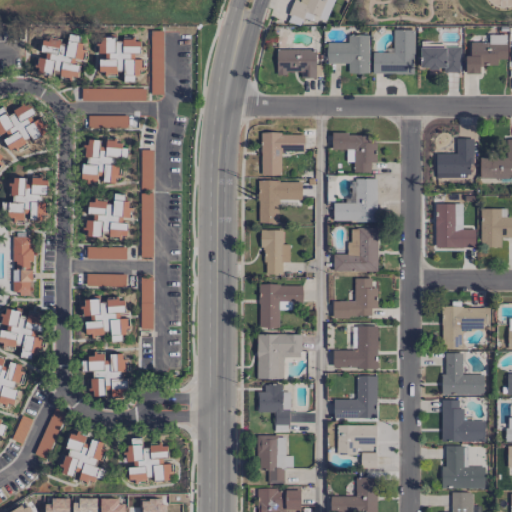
[(325,20),(333,0),(298,0),(298,1),(293,0),(285,22),(298,26),(302,17),(311,21),(313,16),(325,20)]
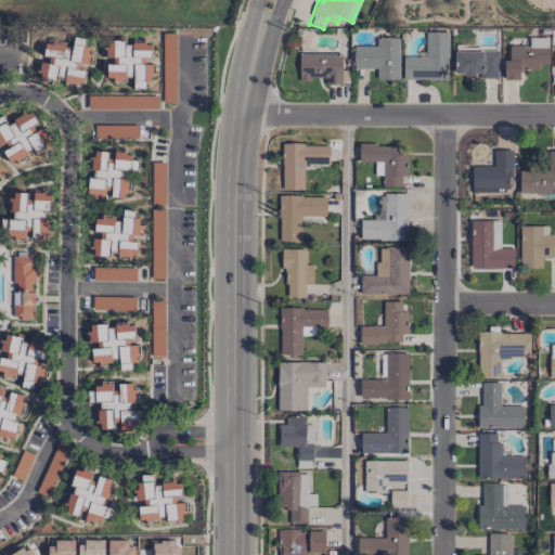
[(402,79),(447,80),(449,33),(425,33),(425,57),(403,56),(402,79)]
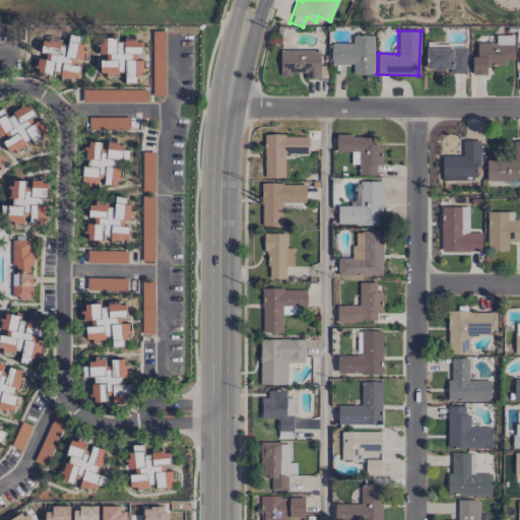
[(165,31),(152,31),(152,95),(164,95),(165,31)]
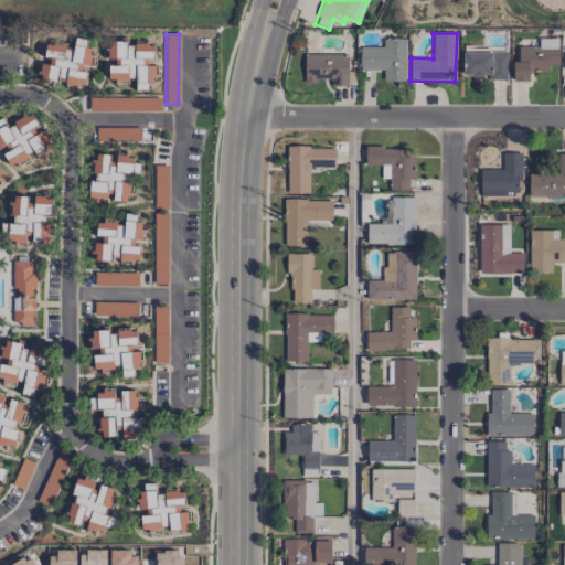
[(529,82),(529,72),(548,72),(548,65),(558,66),(560,39),(539,38),(539,46),(518,46),(518,61),(513,61),(512,81),(529,82)]
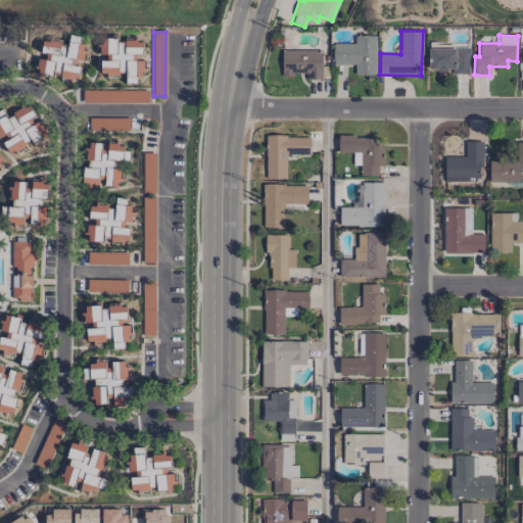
[(37,77),(55,76),(55,81),(79,80),(78,61),(84,60),(82,36),(68,36),(68,41),(41,42),(42,58),(36,58),(37,77)]
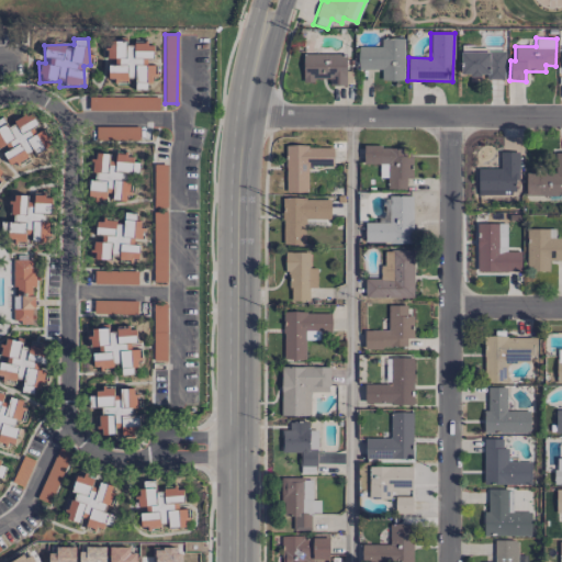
[(358,69),(381,70),(381,80),(403,81),(404,40),(381,38),(381,48),(358,47),(358,69)]
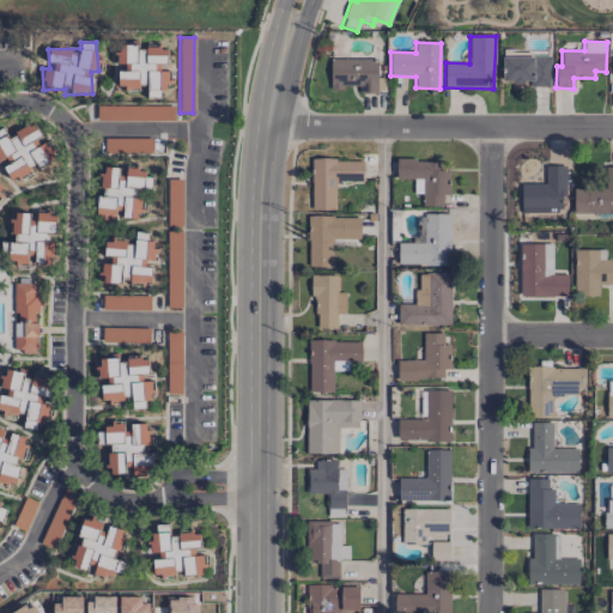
[(168,49),(137,48),(137,46),(114,44),(114,65),(120,65),(119,90),(138,91),(138,85),(149,85),(149,98),(159,98),(161,90),(168,90),(169,68),(167,68),(168,49)]
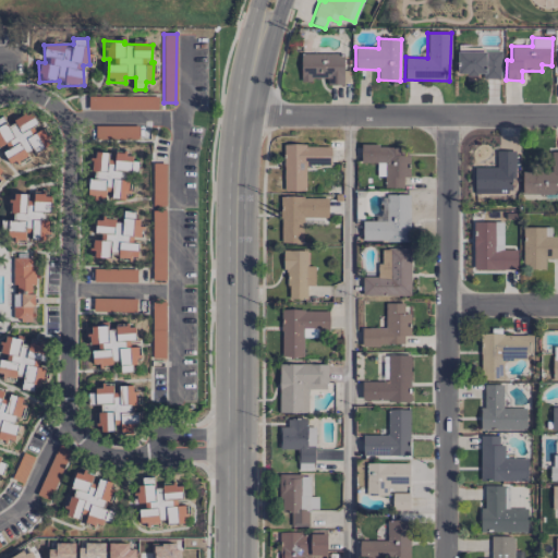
[(458,75),(484,74),(484,80),(501,79),(500,51),(457,52),(458,75)]
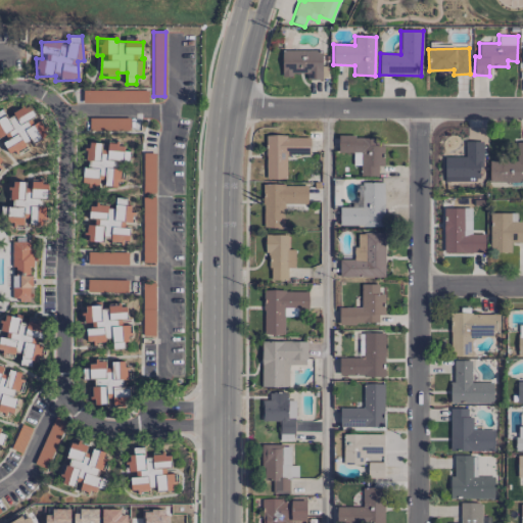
[(281,75),(306,75),(306,80),(321,80),(322,50),(282,50),(281,75)]
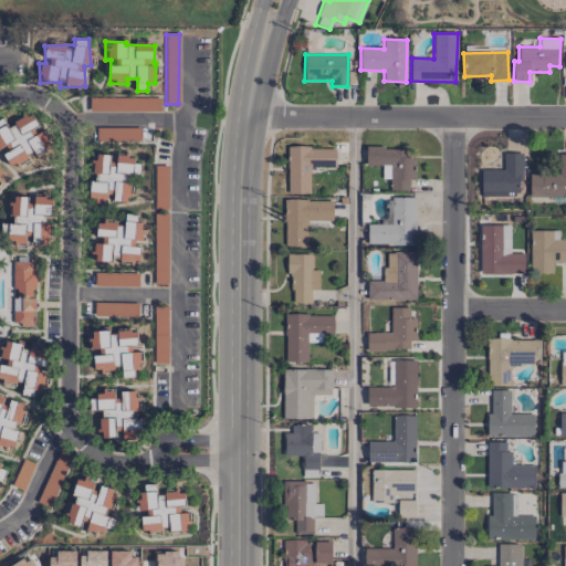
[(159,112),(159,98),(90,97),(90,111),(159,112)]
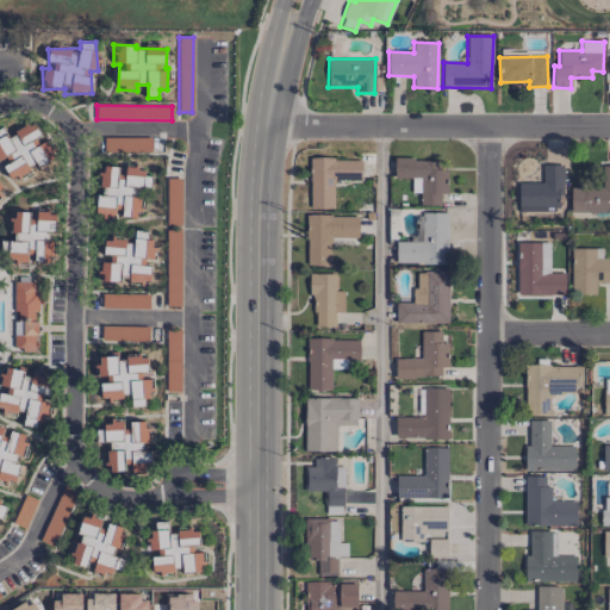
[(6,128),(0,130),(0,160),(1,160),(11,180),(55,159),(44,138),(42,139),(33,120),(8,132),(6,128)]
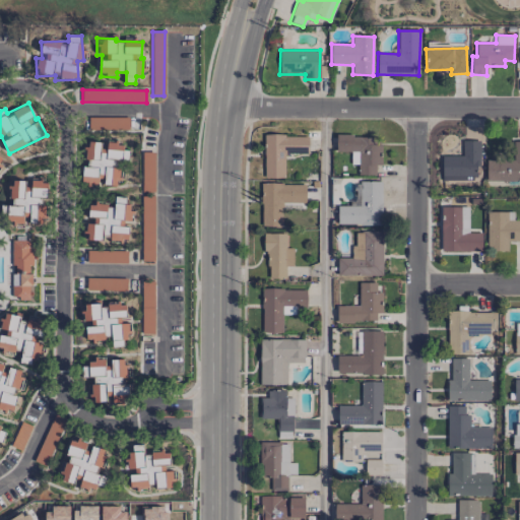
[(128,130),(128,118),(88,118),(88,129),(128,130)]
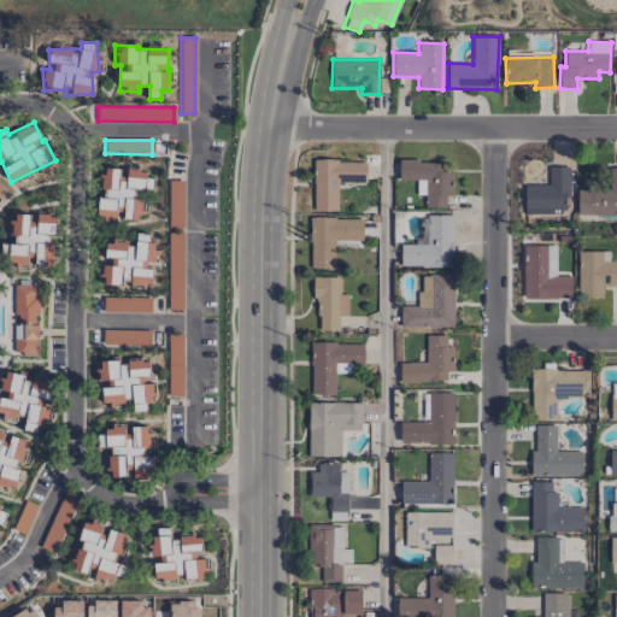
[(338,182),(365,182),(366,162),(313,160),(312,211),(338,212),(338,182)]
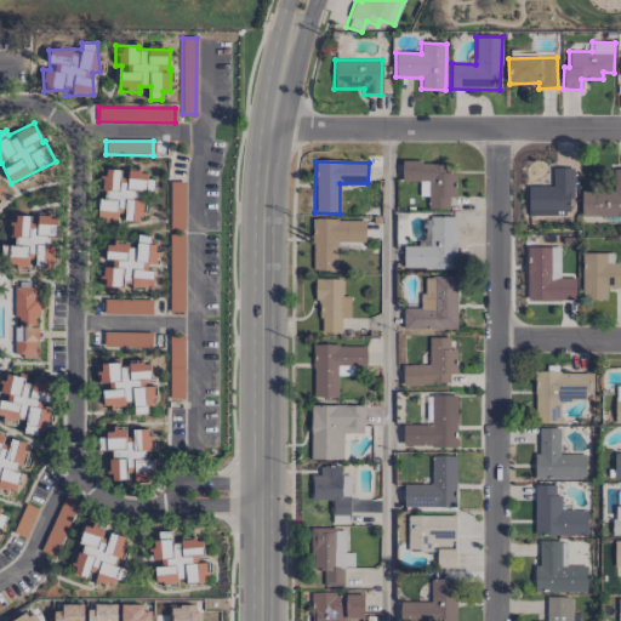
[(402,181),(419,181),(419,195),(427,197),(427,209),(448,209),(448,198),(455,198),(455,174),(448,174),(448,163),(402,163),(402,181)]
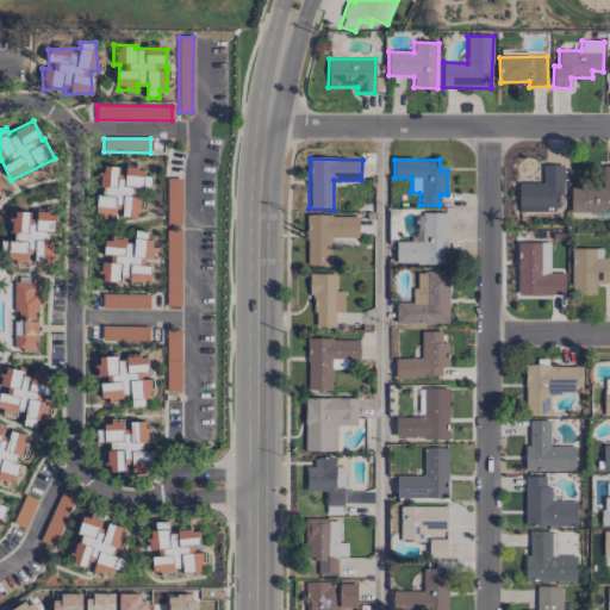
[(561,165),(542,166),(542,182),(517,184),(518,212),(562,211),(561,165)]
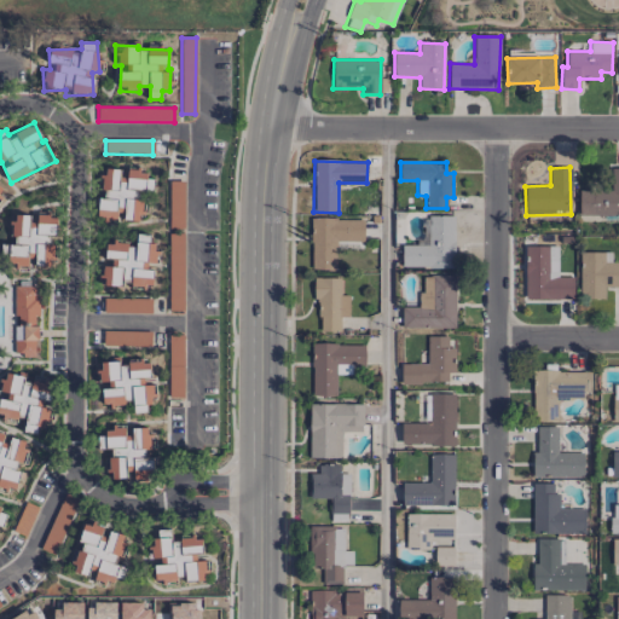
[(100,168),(97,220),(119,221),(119,220),(140,221),(143,191),(152,191),(154,179),(143,178),(143,169),(123,168),(123,169),(100,168)]
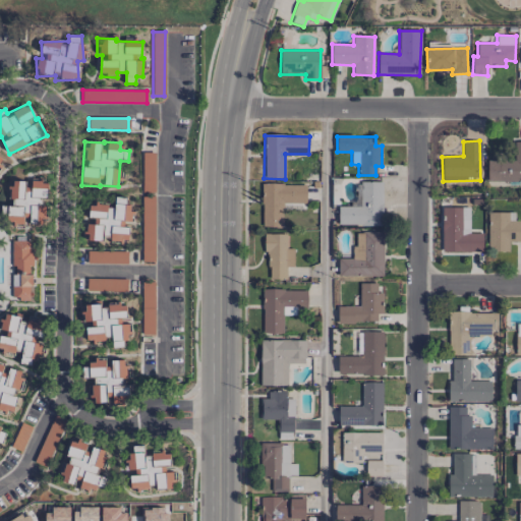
[(487,180),(520,180),(520,141),(511,141),(511,161),(487,161),(487,180)]
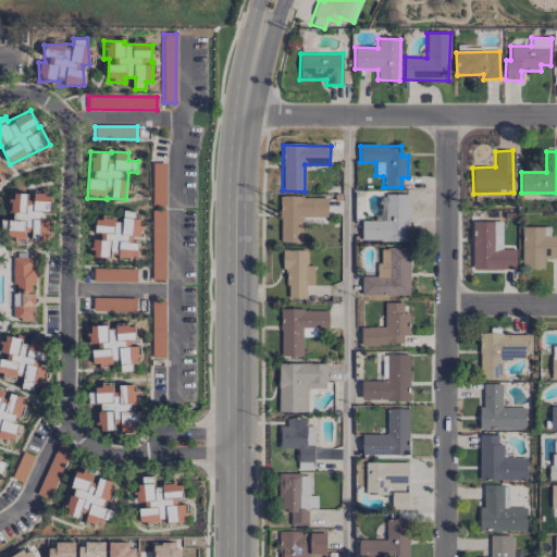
[(164,206),(165,163),(152,162),(151,206),(164,206)]
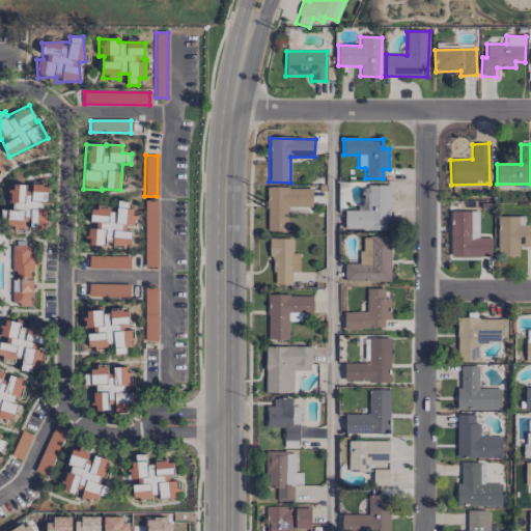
[(44,229),(45,202),(48,202),(48,185),(29,185),(10,185),(9,229),(25,229),(25,228),(44,229)]
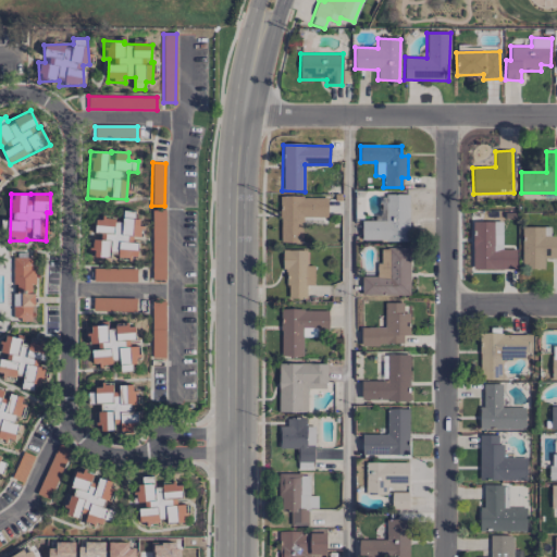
[(408,242),(409,195),(385,195),(385,221),(361,221),(361,240),(408,242)]
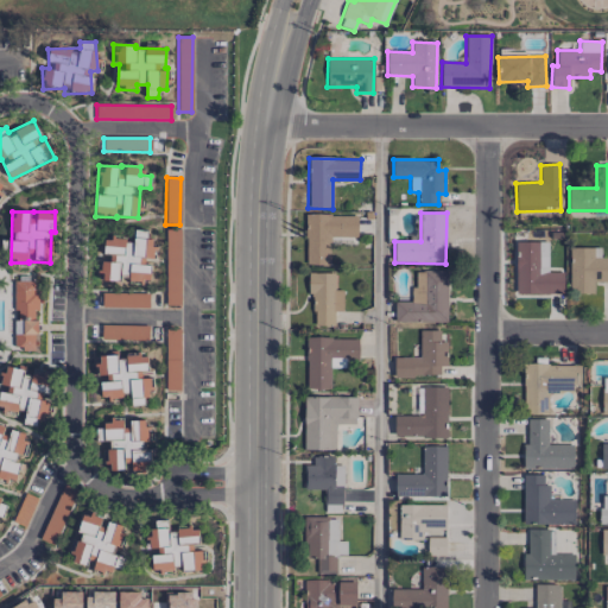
[(305,215),(305,265),(330,265),(329,238),(358,236),(356,215),(305,215)]
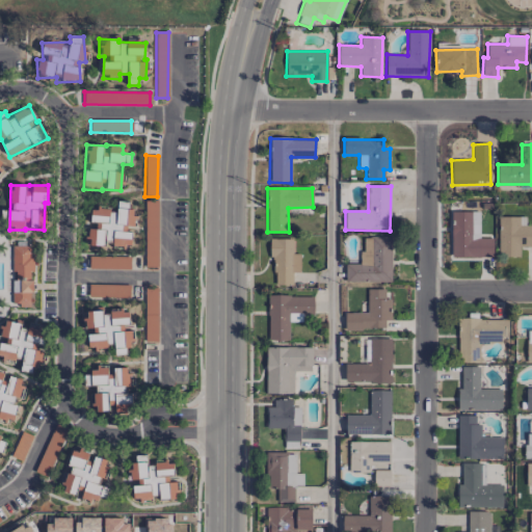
[(157,267),(158,201),(145,201),(144,267),(157,267)]
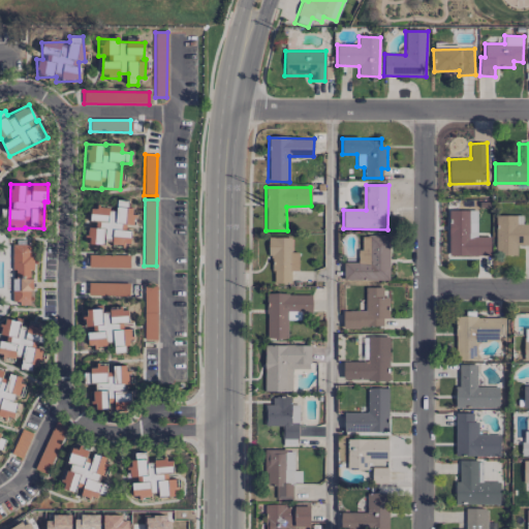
[(90,208),(90,226),(88,232),(88,244),(104,245),(105,241),(124,248),(130,231),(131,225),(136,213),(127,210),(127,200),(117,200),(117,212),(106,208),(90,208)]
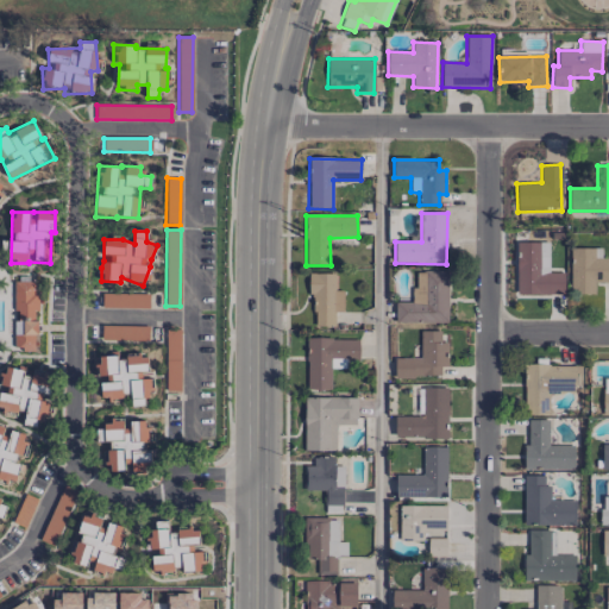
[(566,274),(566,297),(518,297),(516,243),(548,243),(548,274),(566,274)]
